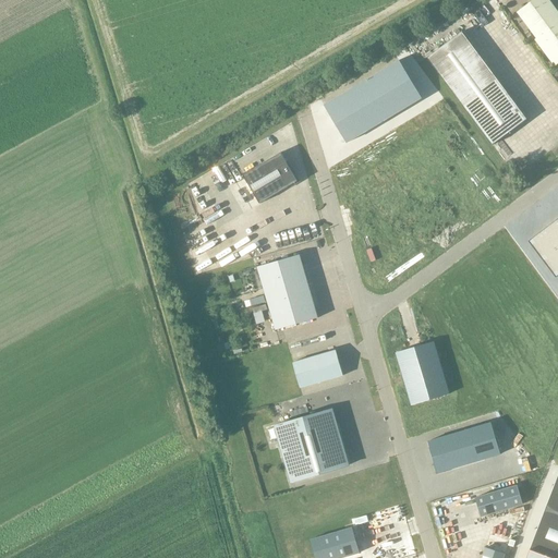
[(557,14),(547,0),(533,0),(516,13),(555,65),(557,63),(557,14)]
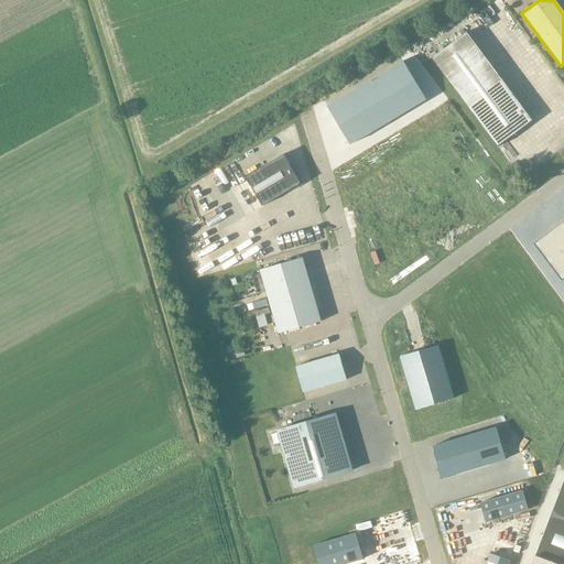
[(531,121),(466,33),(431,60),(496,148),(531,121)]
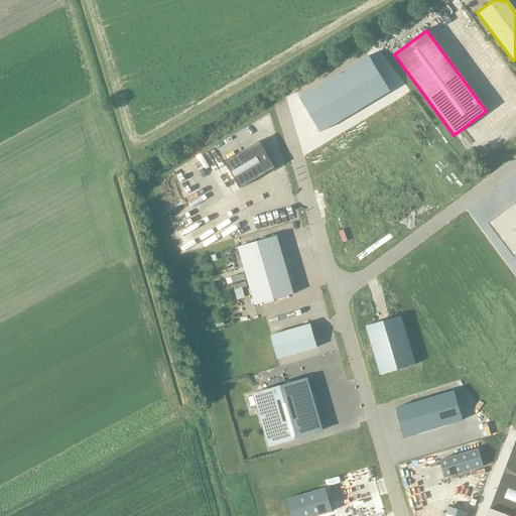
[(369,55),(299,98),(320,132),(390,91),(369,55)]
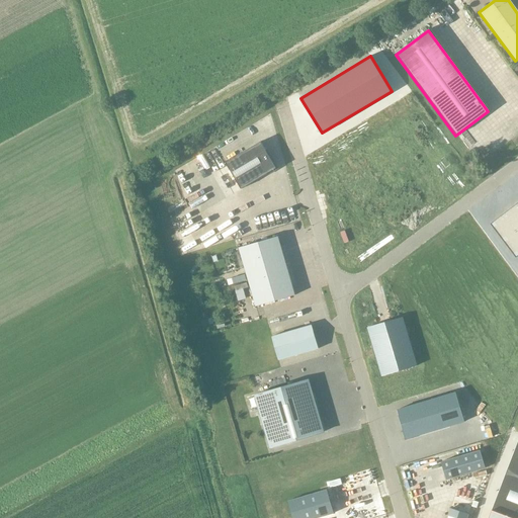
[(275,169),(259,143),(225,164),(240,190),(275,169)]
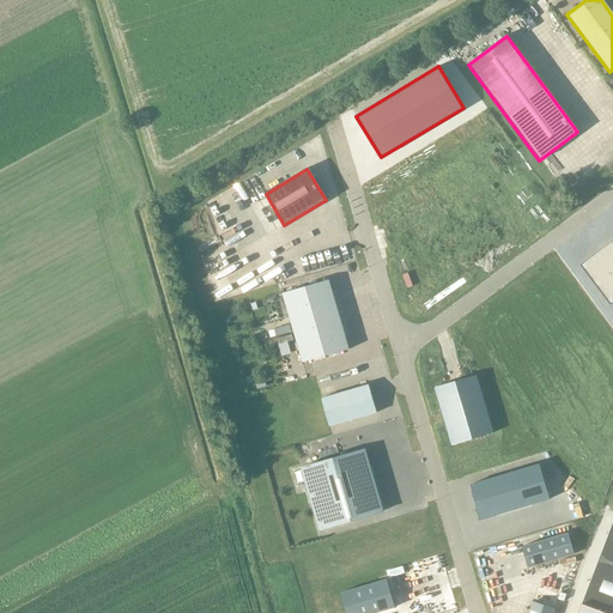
[(612,302),(612,240),(580,265),(610,305),(612,302)]
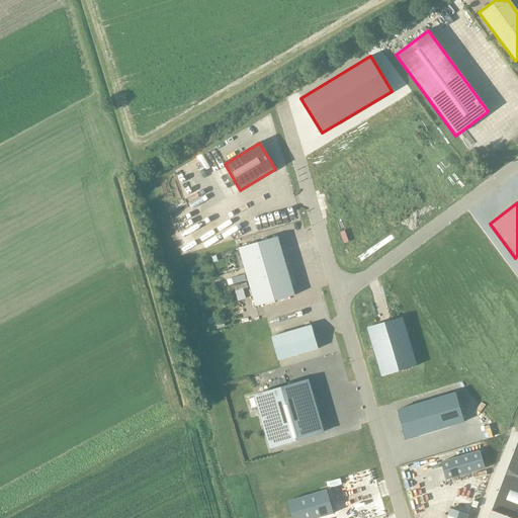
[(278,237),(239,248),(255,307),(294,295),(278,237)]
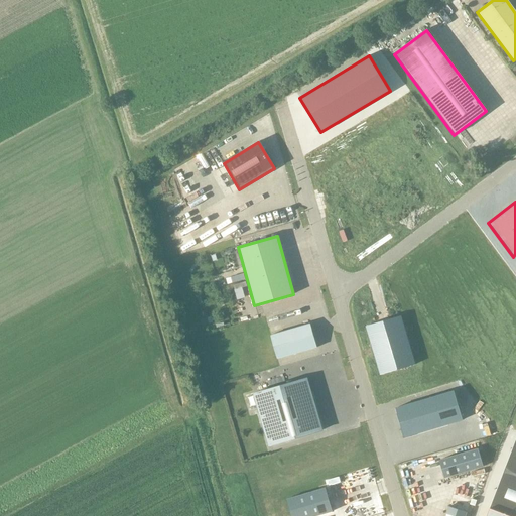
[(245,278),(230,282),(234,296),(249,292),(245,278)]
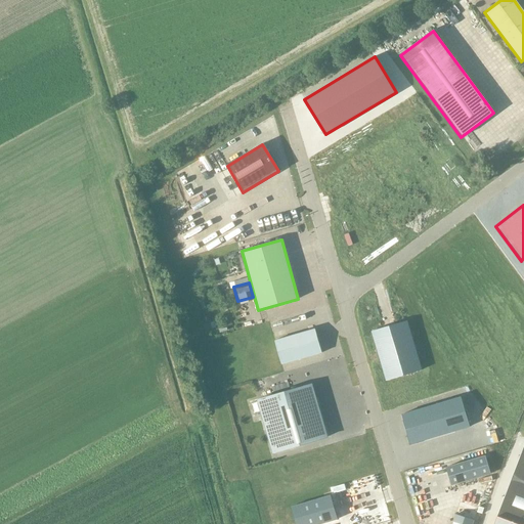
[(387,310),(366,317),(369,324),(389,316),(387,310)]
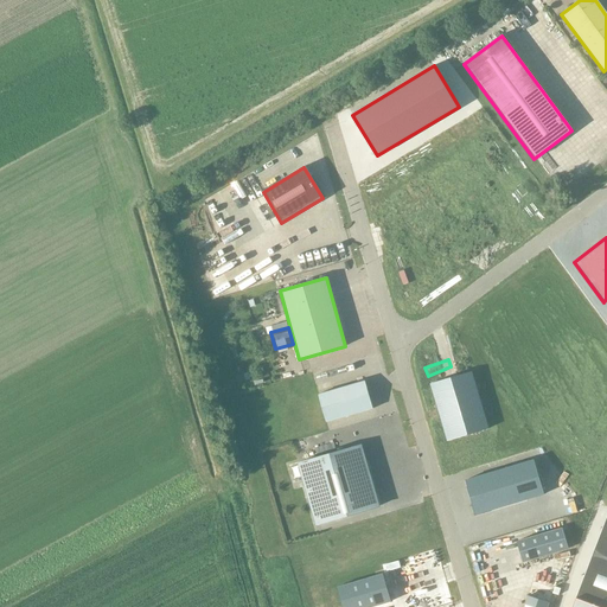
[(489,429),(471,372),(430,384),(447,441),(489,429)]
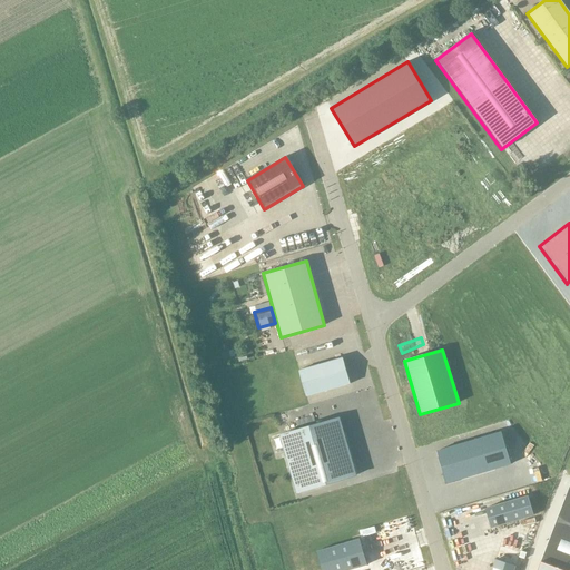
[(298,371),(306,396),(350,384),(342,359),(298,371)]
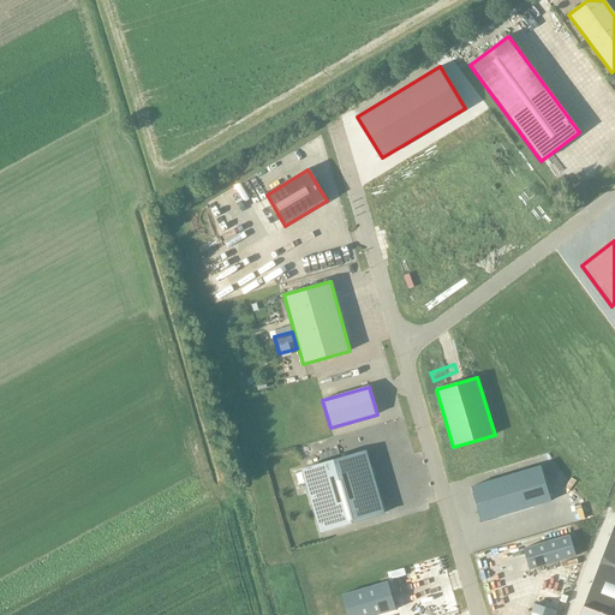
[(381,514),(363,452),(305,469),(323,531),(381,514)]
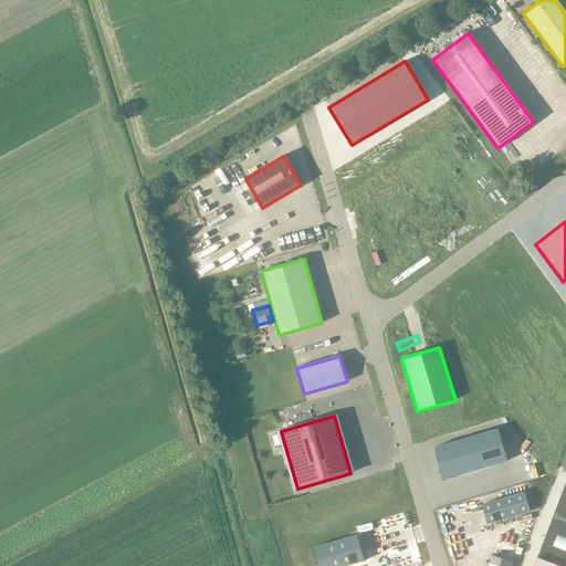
[(507,461),(498,429),(433,448),(443,480),(507,461)]
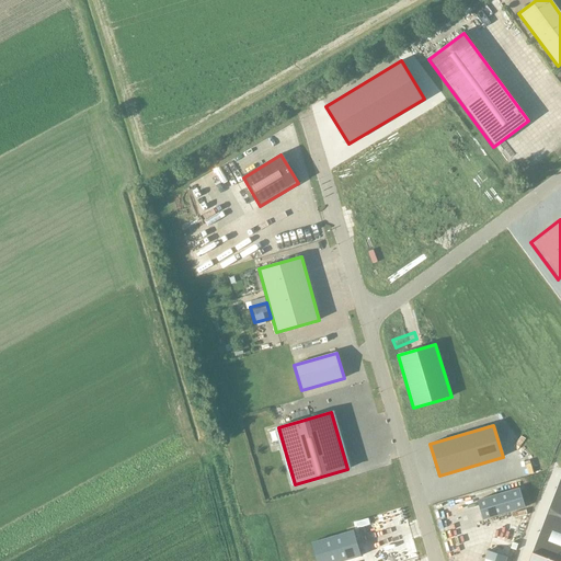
[(560,560),(560,476),(528,560),(560,560)]
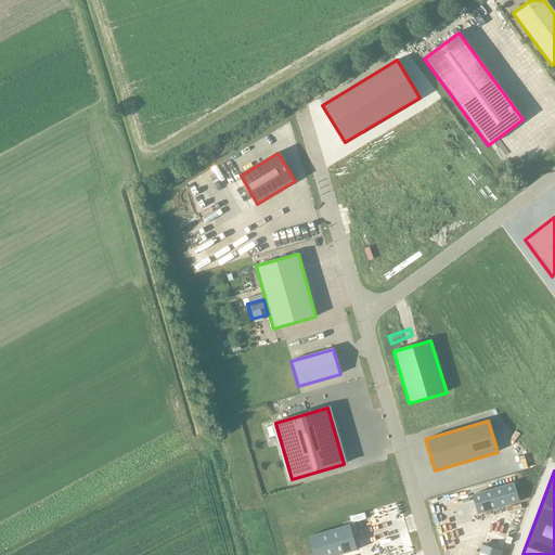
[(514,483),(472,495),(478,515),(519,502),(514,483)]
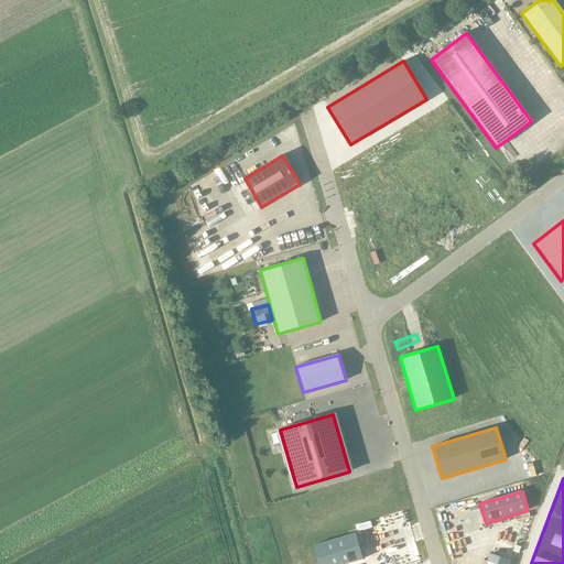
[(355,533),(313,546),(317,563),(346,563),(362,560),(355,533)]
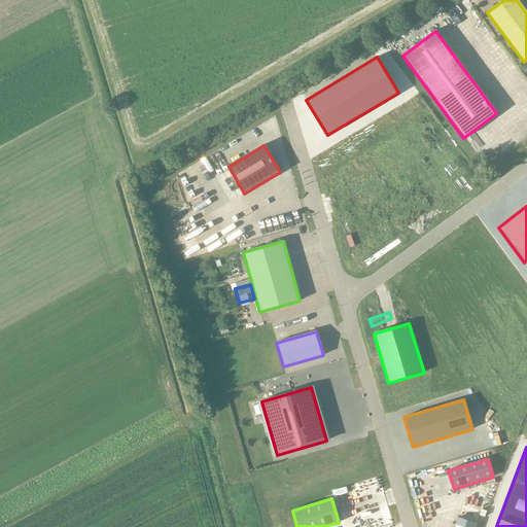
[(475,526),(477,523),(458,518),(455,526),(475,526)]
